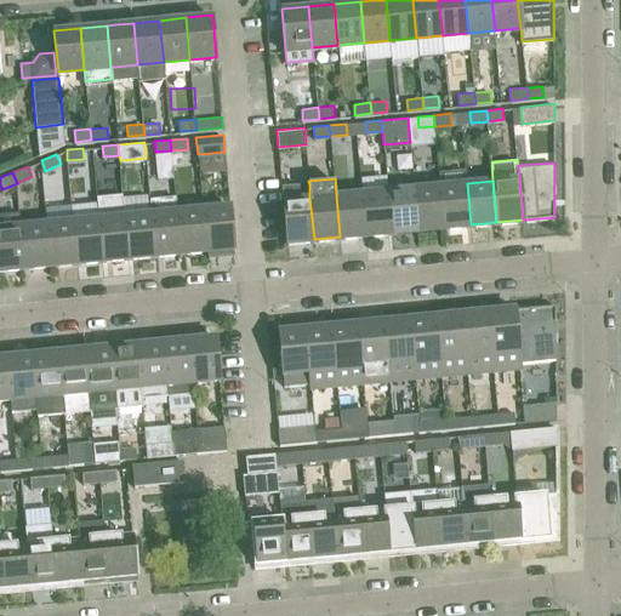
[(467,183),(440,186),(444,227),(471,224),(467,183)]
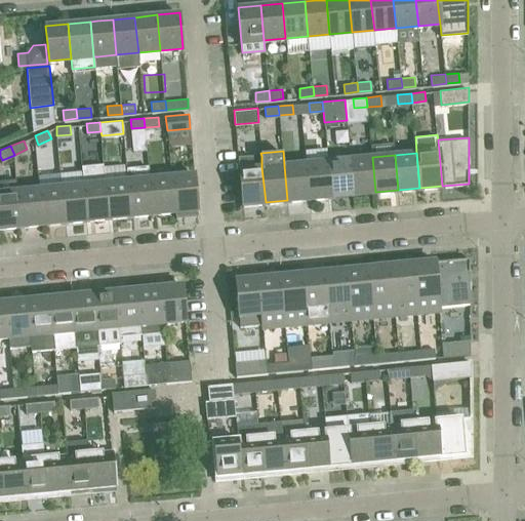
[(238,158),(243,204),(266,202),(261,167),(261,156),(238,158)]
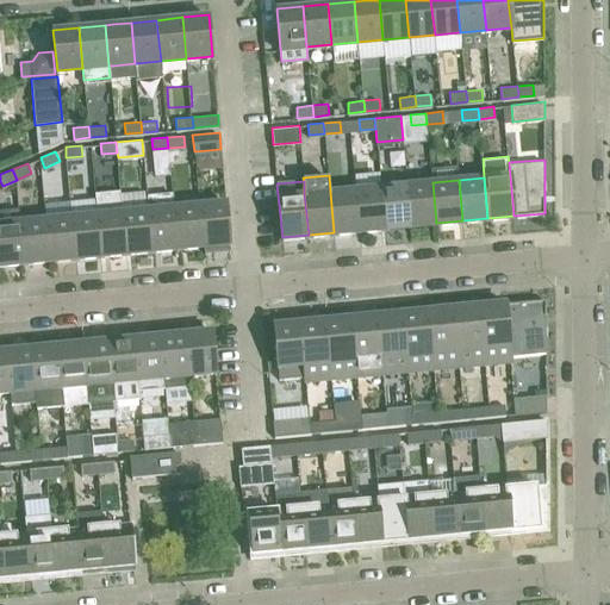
[(433,182),(406,185),(411,225),(436,223),(433,182)]
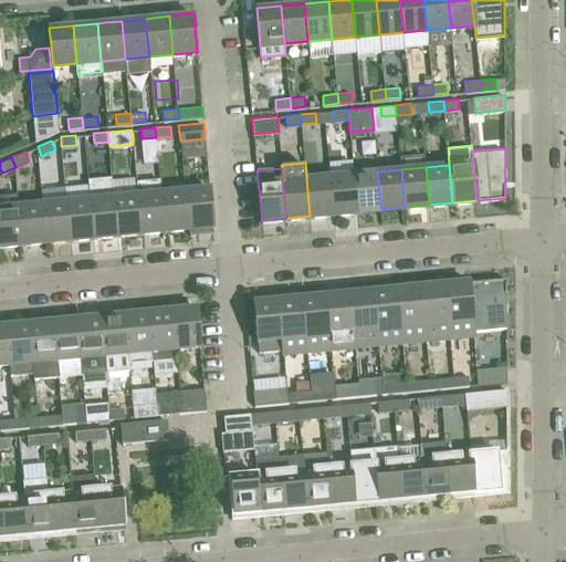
[(377,172),(354,174),(357,211),(381,209),(377,172)]
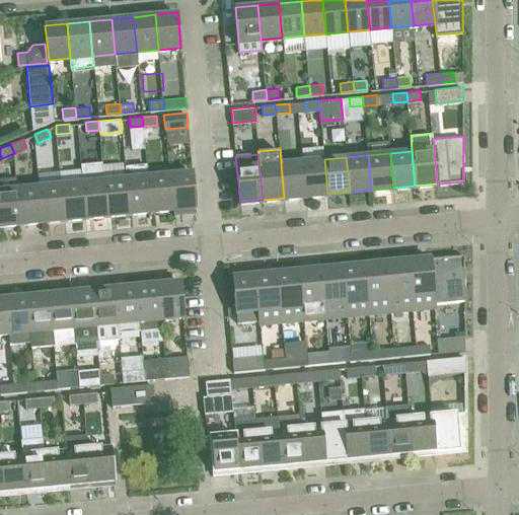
[(324,159),(302,161),(306,196),(327,194),(324,159)]
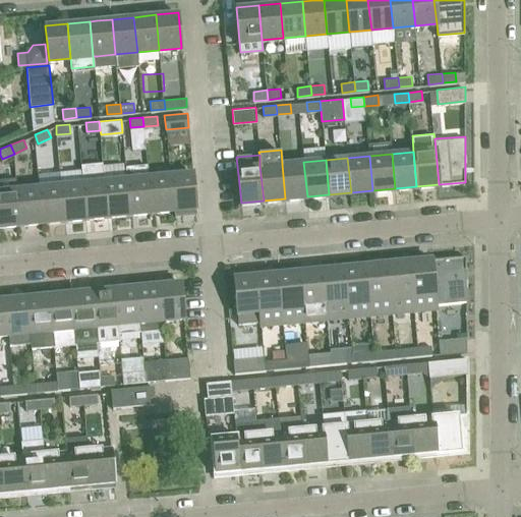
[(81,164),(82,182),(87,218),(97,217),(108,216),(105,180),(103,162),(81,164)]
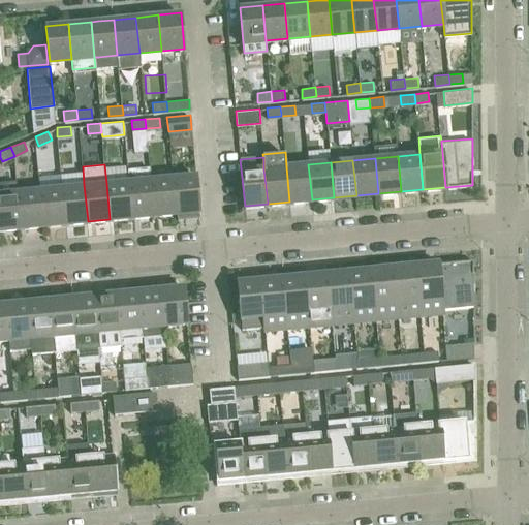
[(308,164),(286,166),(289,202),(312,199),(308,164)]
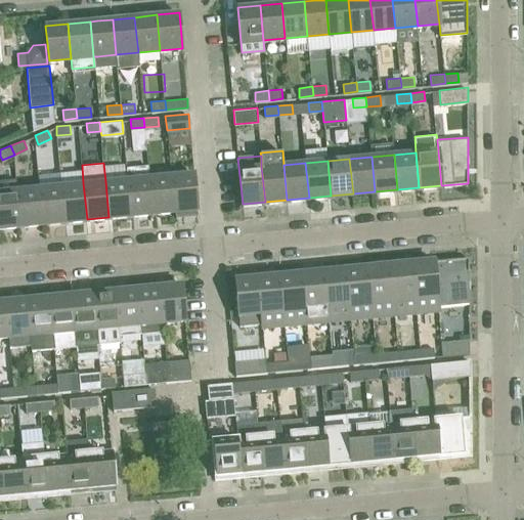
[(198,214),(194,173),(171,175),(175,211),(182,210),(183,216),(198,214)]
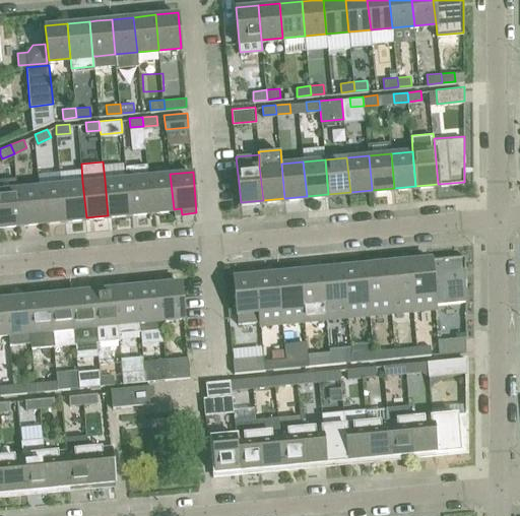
[(170,174),(148,176),(151,211),(174,209),(170,174)]
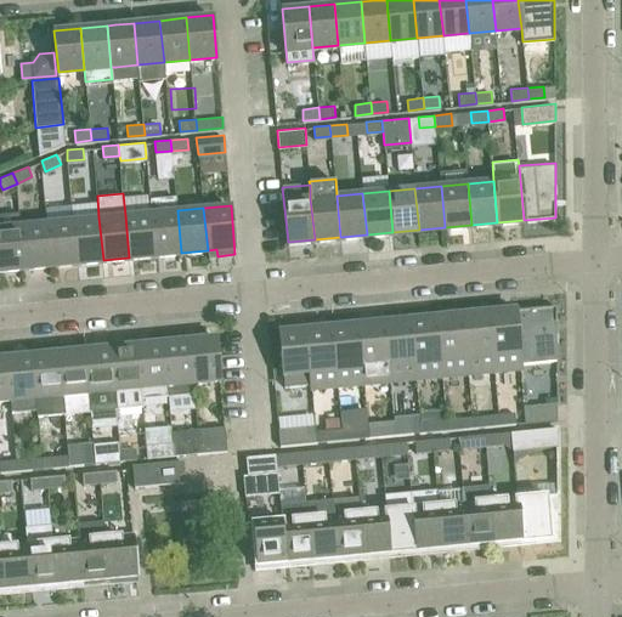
[(177,210),(151,213),(156,255),(181,253),(177,210)]
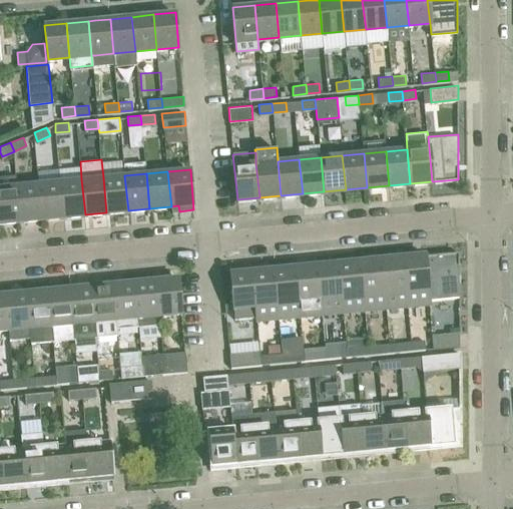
[(0,175),(0,221),(20,220),(17,186),(16,174),(0,175)]
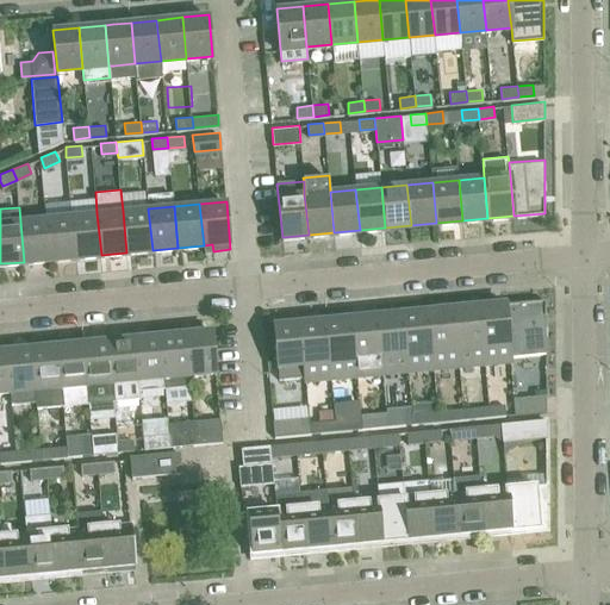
[(148,209),(123,211),(126,253),(153,250),(148,209)]
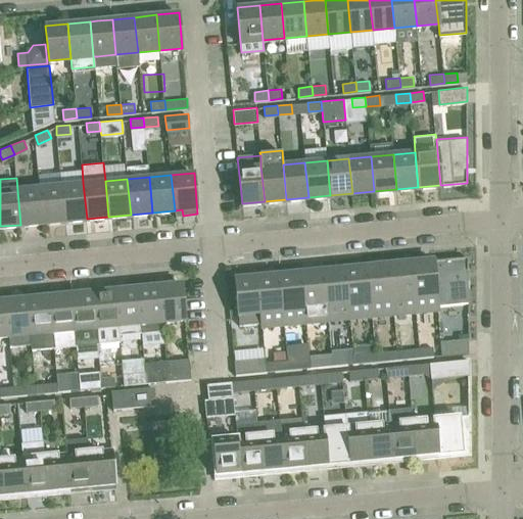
[(83,183),(61,186),(64,221),(87,219),(83,183)]
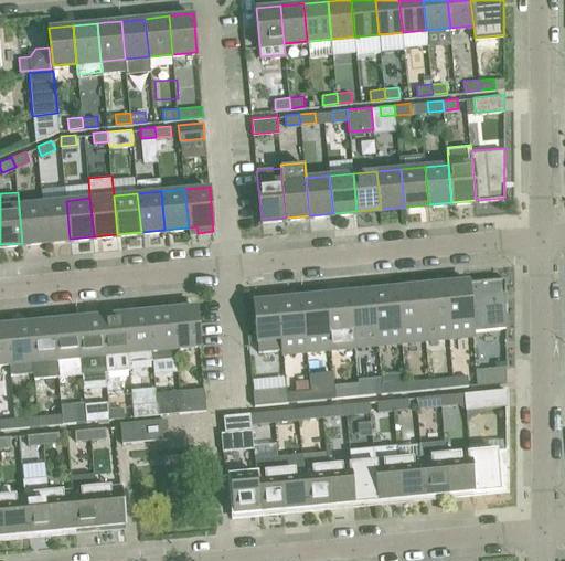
[(66,201),(42,203),(46,241),(70,239),(66,201)]
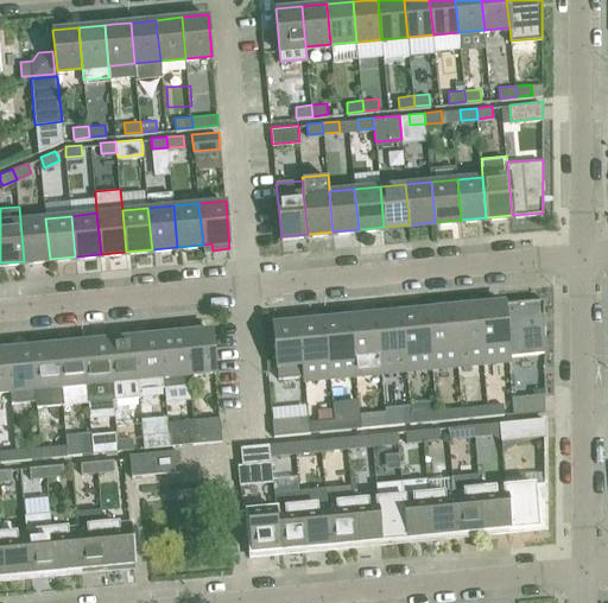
[(45,219),(20,221),(24,261),(50,259),(45,219)]
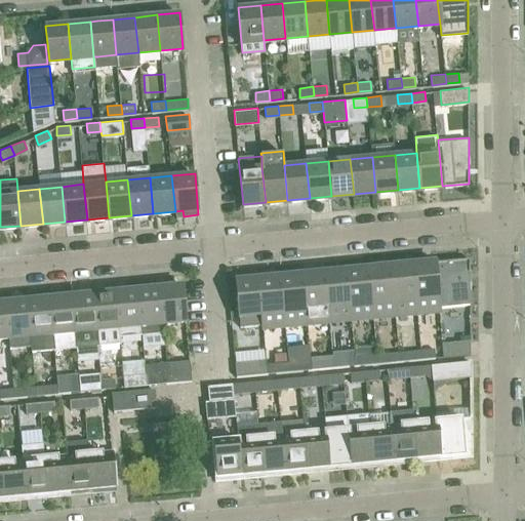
[(470,257),(435,261),(439,306),(439,310),(440,310),(440,306),(470,304),(470,257)]
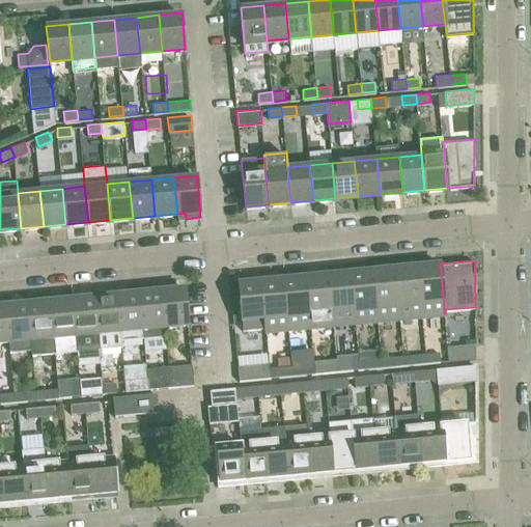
[(444,309),(440,264),(417,266),(422,311),(444,309)]
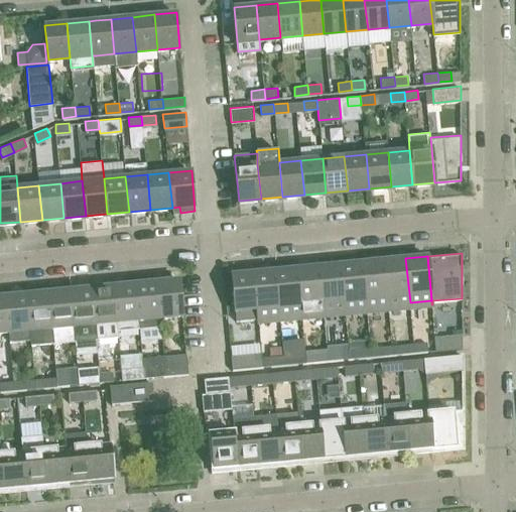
[(410,302),(405,258),(384,260),(388,304),(410,302)]
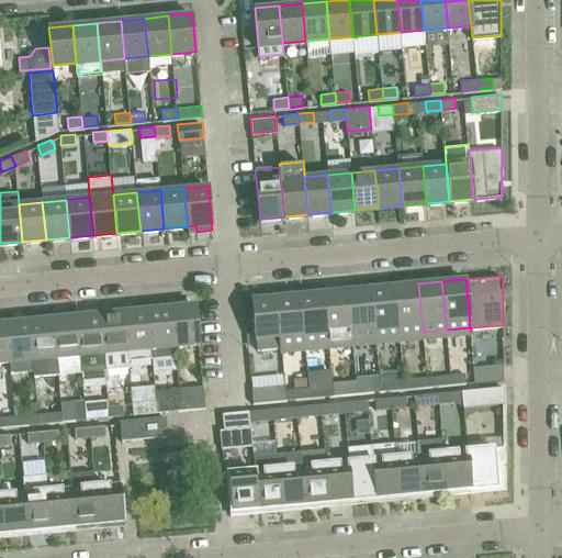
[(423,332),(418,283),(395,286),(400,334),(423,332)]
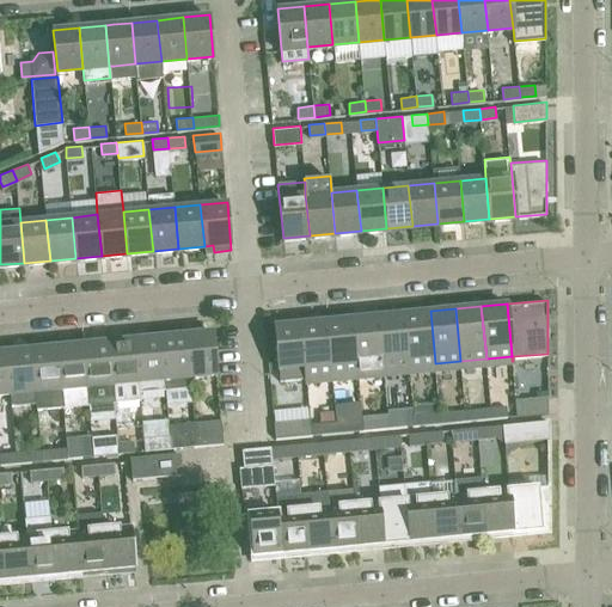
[(435,363),(430,311),(404,313),(409,366),(435,363)]
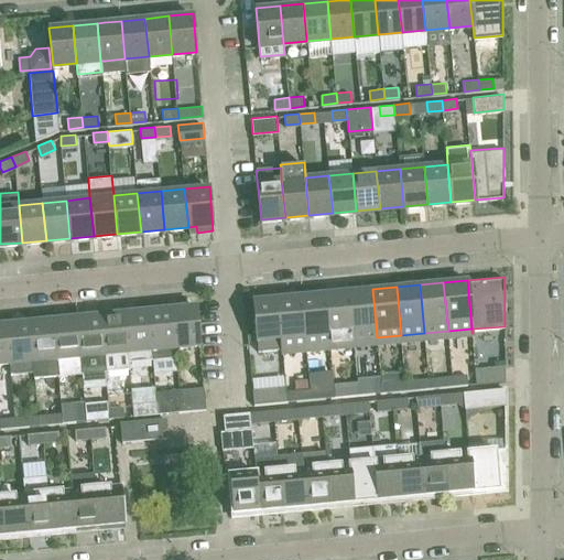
[(377,337),(372,289),(348,291),(354,340),(377,337)]
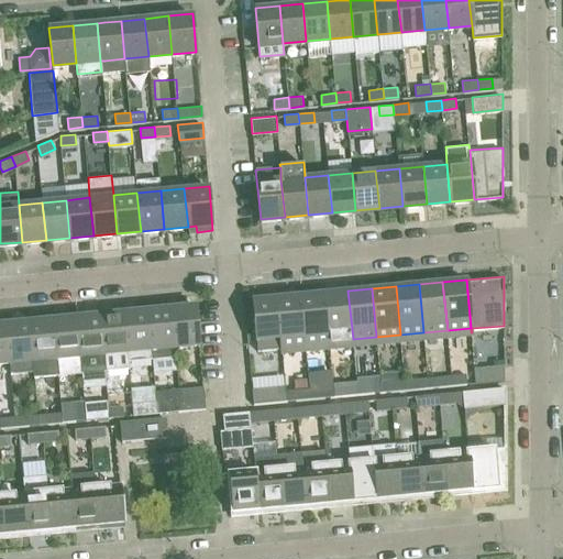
[(353,339),(348,291),(324,293),(329,342),(353,339)]
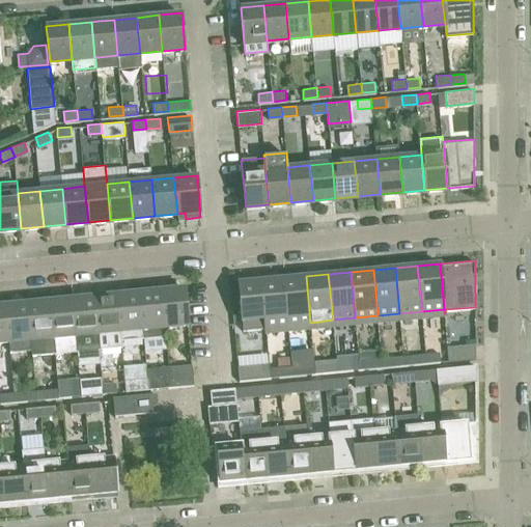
[(310,323),(306,276),(283,278),(288,325),(310,323)]
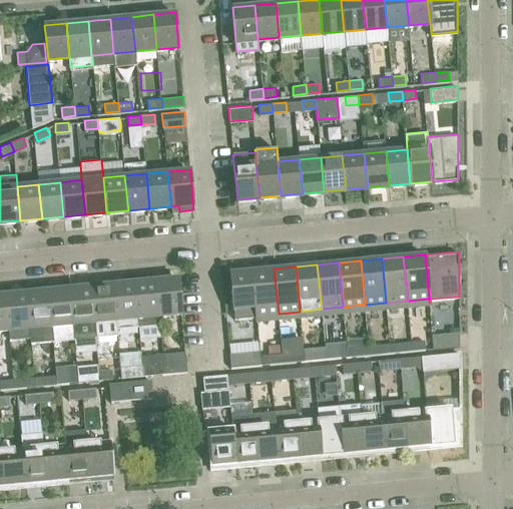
[(279,314),(274,269),(252,271),(257,316),(279,314)]
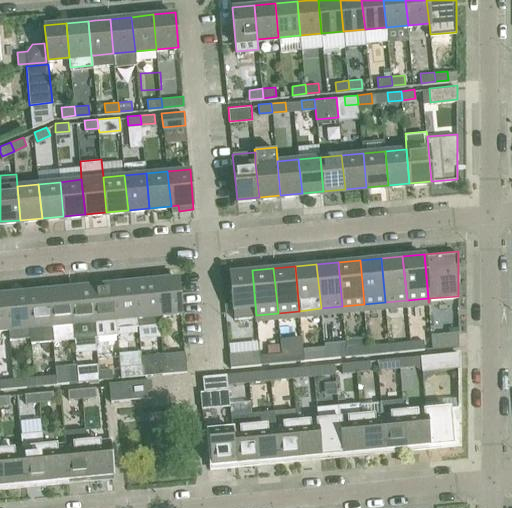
[(256,318),(256,315),(252,270),(230,272),(233,307),(234,317),(255,315),(256,318)]
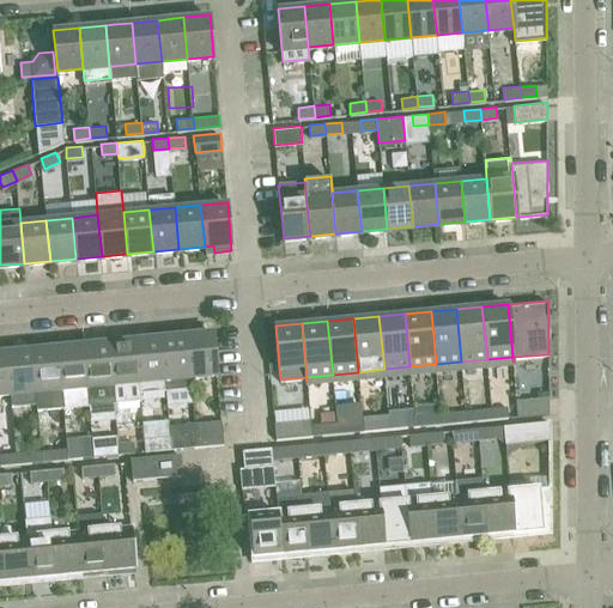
[(213,332),(187,334),(190,376),(217,374),(213,332)]
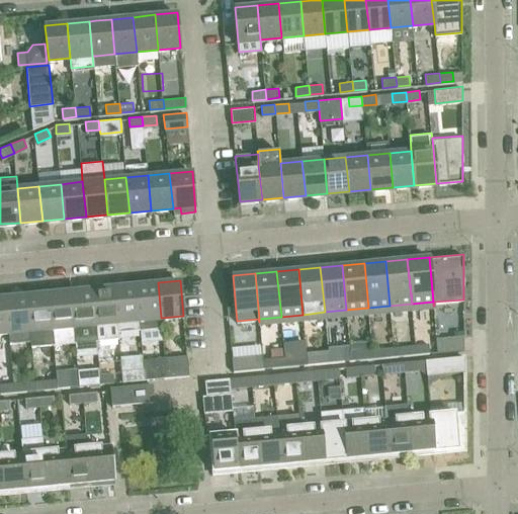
[(158,282),(136,284),(140,329),(141,340),(163,338),(161,318),(158,282)]
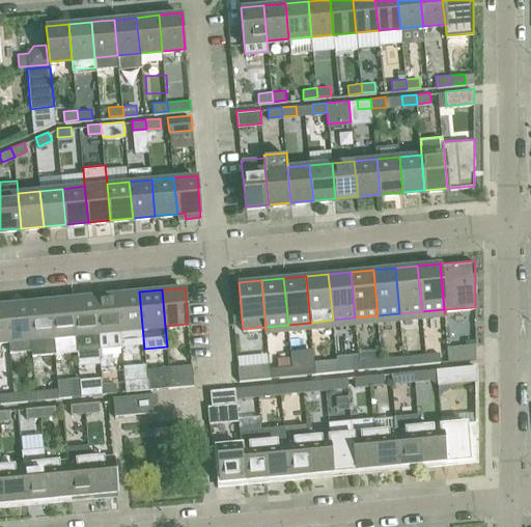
[(139,292),(116,294),(121,339),(143,337),(139,292)]
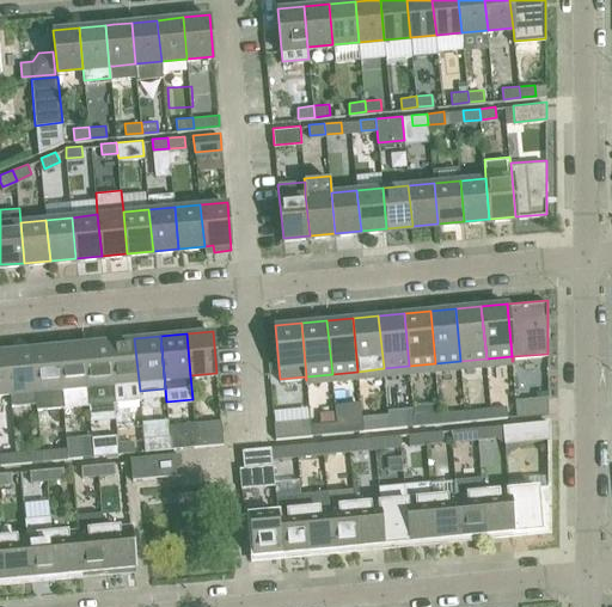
[(134,338),(109,342),(115,400),(140,398),(140,391),(134,338)]
